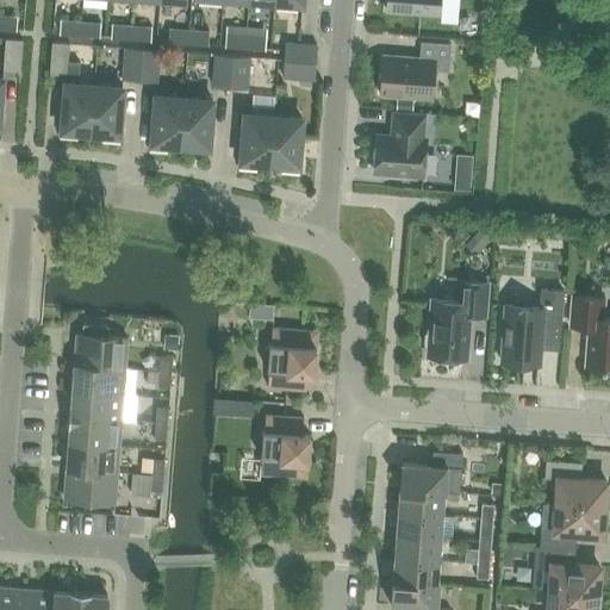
[(387,0),(387,11),(440,14),(440,0),(387,0)]
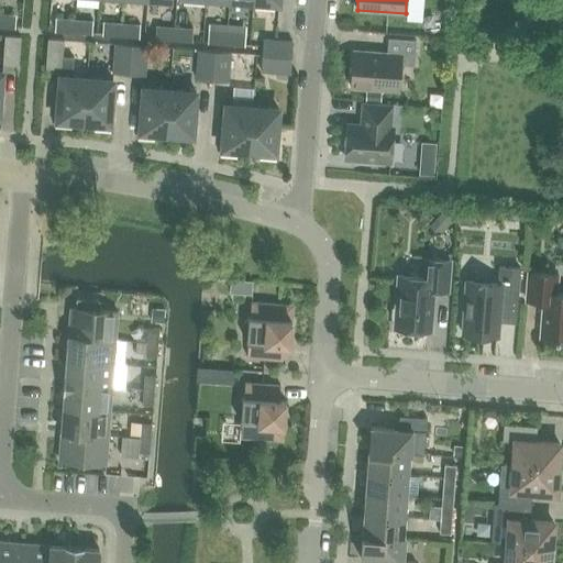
[(0,14),(0,26),(15,28),(17,15),(0,14)]
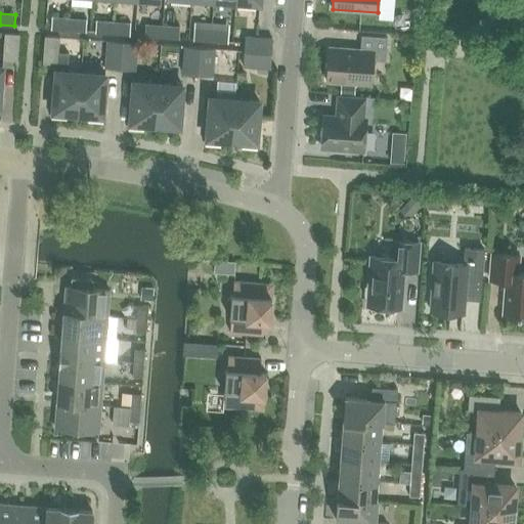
[(51,29),(69,30),(69,18),(52,17),(51,29)]
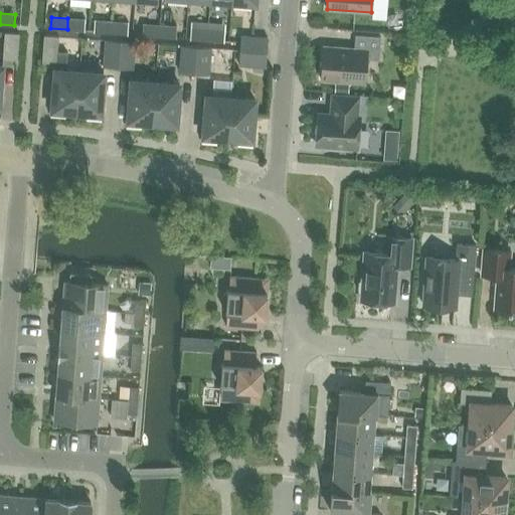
[(67,18),(67,29),(84,31),(86,20),(67,18)]
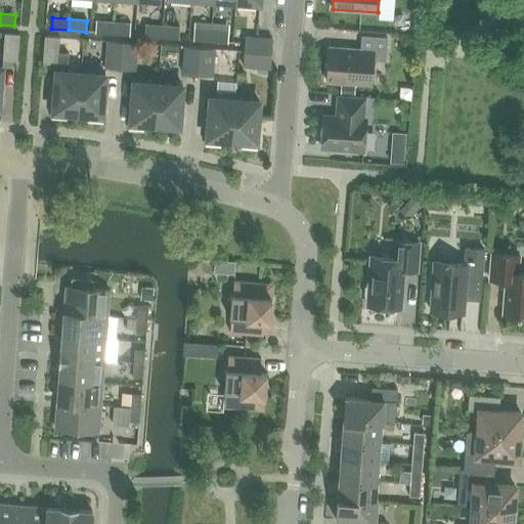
[(95,32),(113,34),(114,23),(96,20),(95,32)]
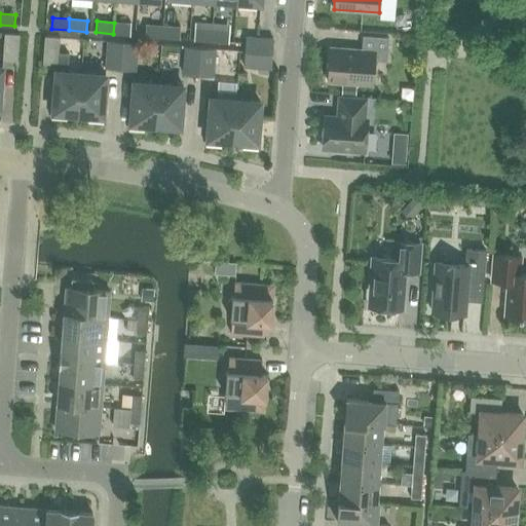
[(114,23),(113,34),(130,35),(132,24),(114,23)]
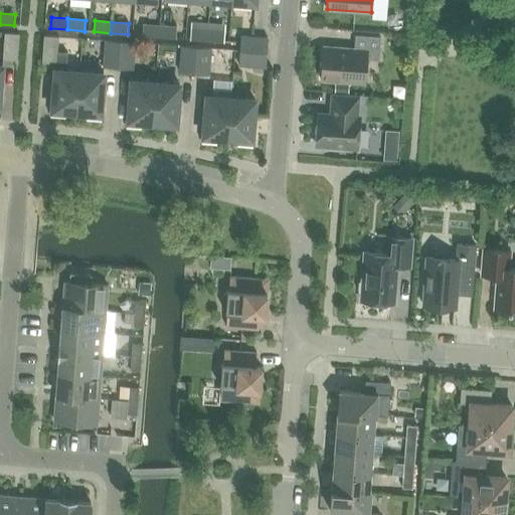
[(143,24),(142,35),(159,36),(160,25),(143,24)]
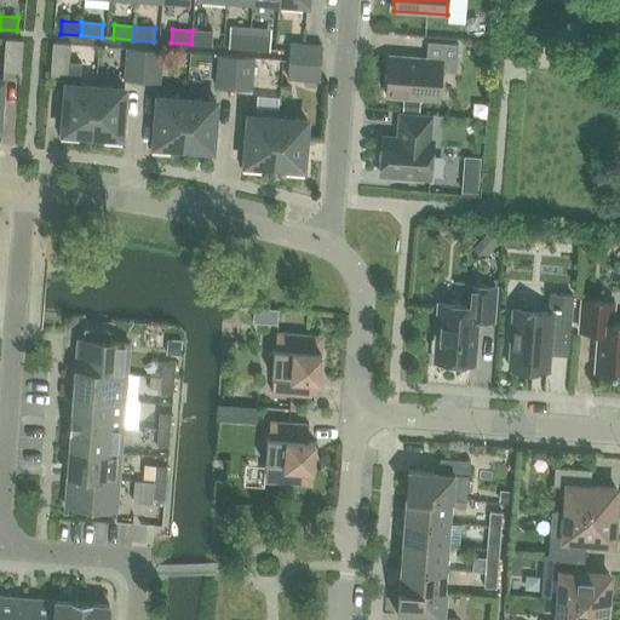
[(193,30),(191,44),(212,46),(213,33),(193,30)]
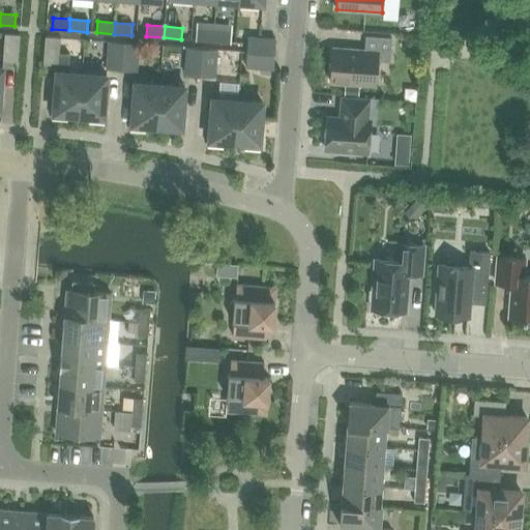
[(196,40),(213,41),(214,30),(197,29),(196,40)]
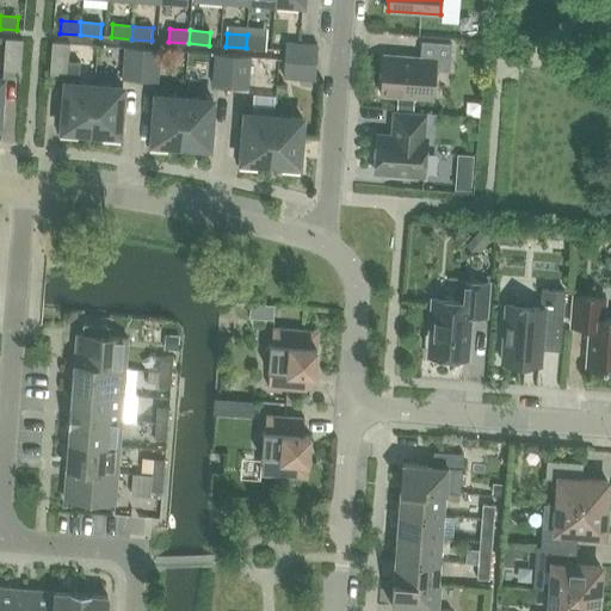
[(247,35),(246,48),(266,49),(267,36),(247,35)]
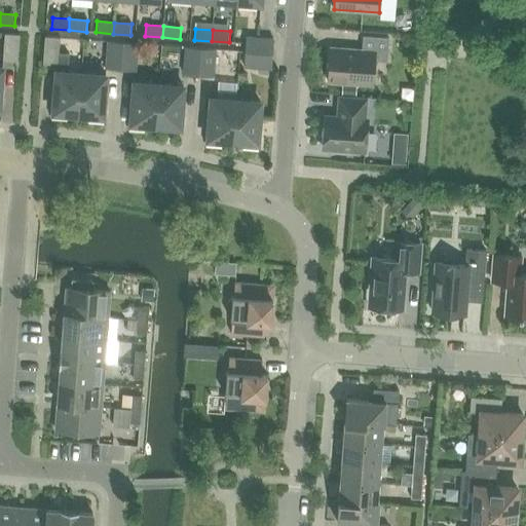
[(17,62),(20,35),(5,33),(3,61),(17,62)]
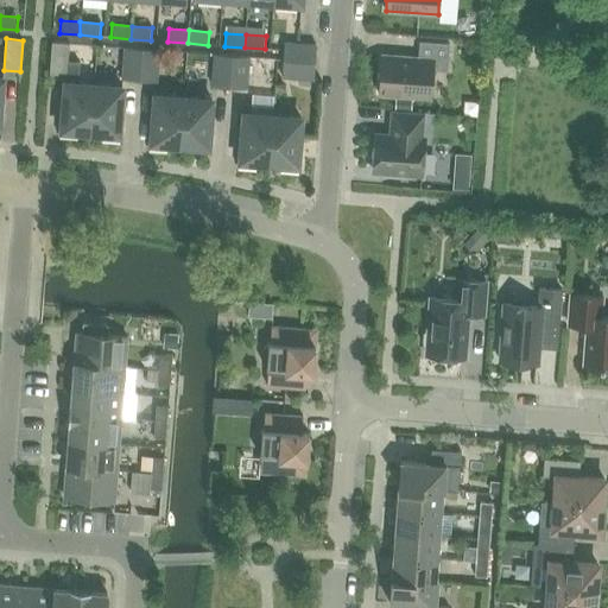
[(90,132),(94,86),(78,83),(80,63),(68,62),(69,44),(52,42),(50,74),(67,75),(62,124),(59,124),(58,134),(78,135),(78,132),(90,132)]
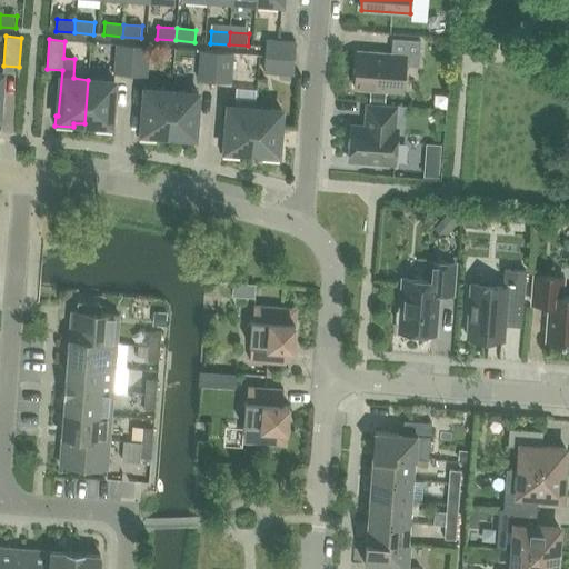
[(355,89),(403,92),(406,66),(419,67),(421,41),(392,39),(391,55),(358,51),(355,89)]
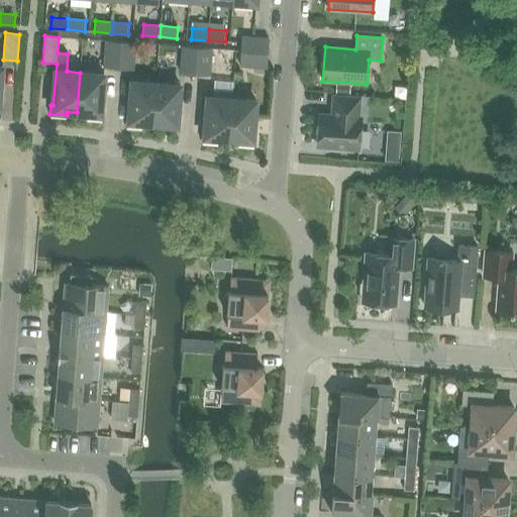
[(242,36),(241,50),(268,54),(269,38),(242,36)]
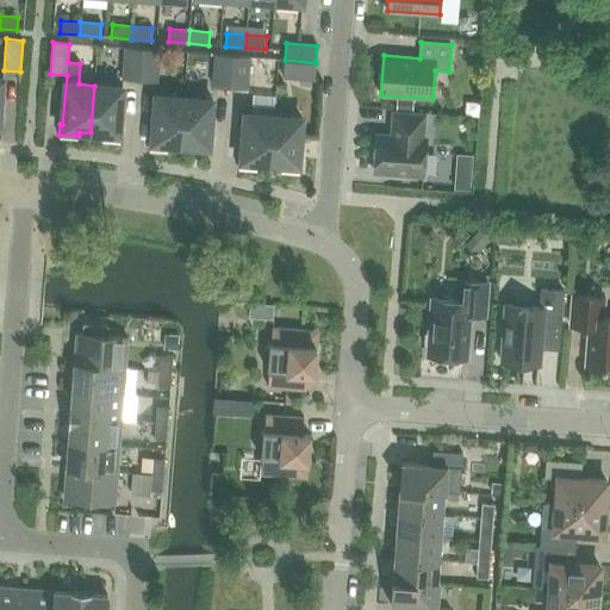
[(123,80),(139,81),(142,49),(125,48),(123,80)]
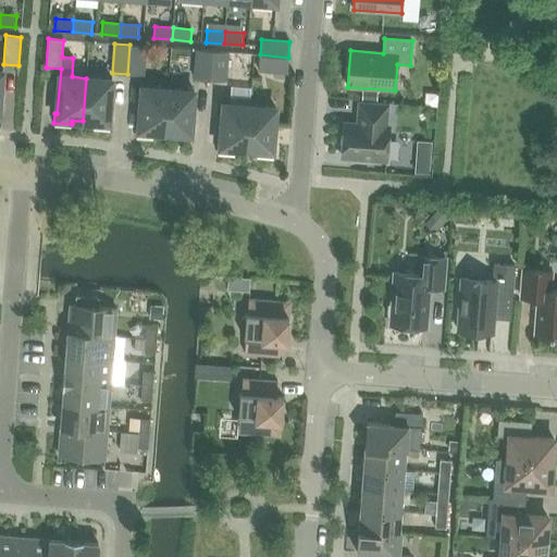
[(127,74),(144,75),(146,46),(130,45),(127,74)]
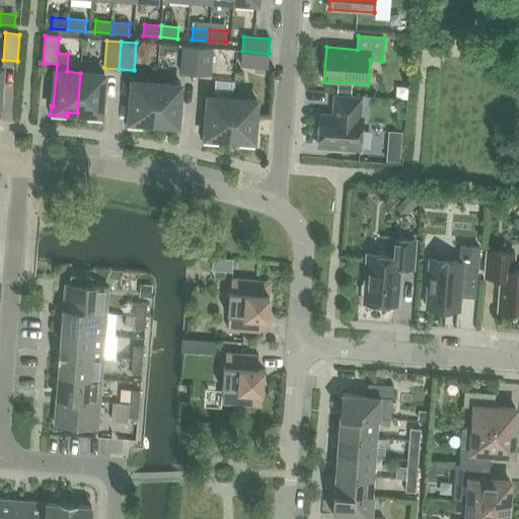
[(198,48),(183,47),(181,73),(196,74),(198,48)]
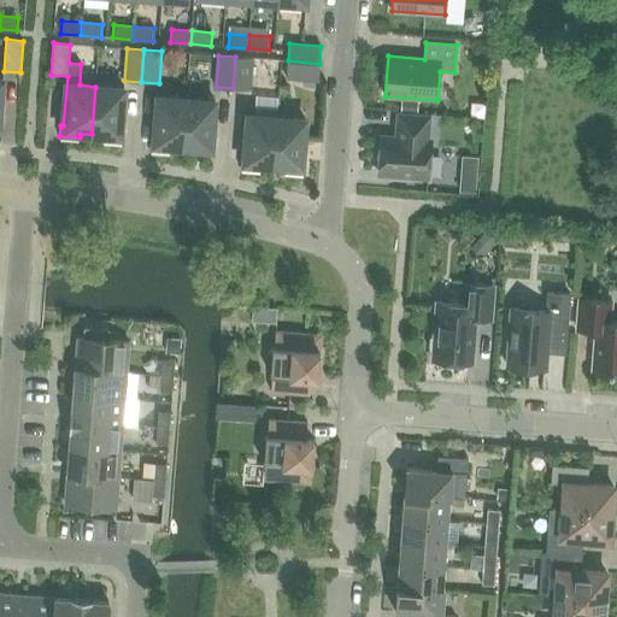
[(235,57),(233,88),(251,90),(253,58),(235,57)]
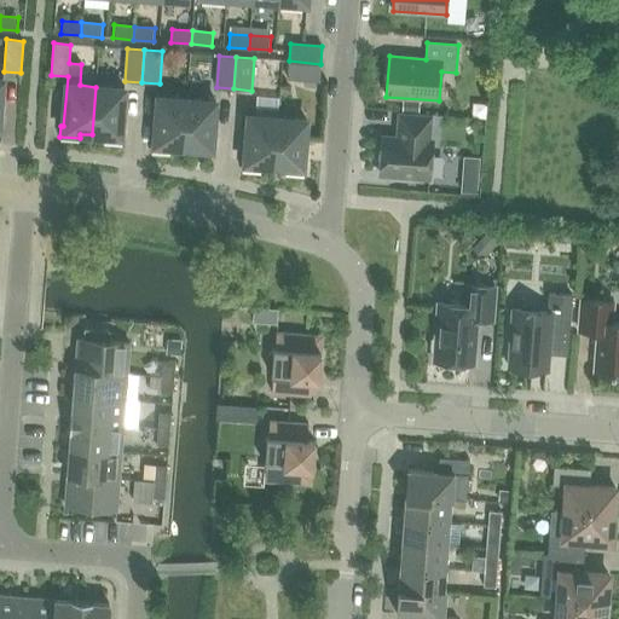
[(320,64),(289,61),(288,79),(319,81),(320,64)]
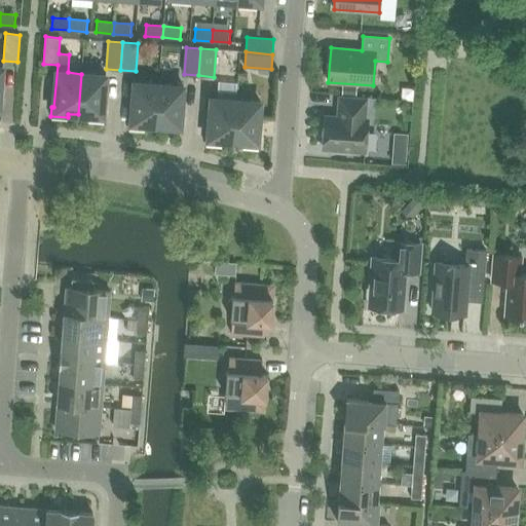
[(106,75),(81,74),(78,114),(88,115),(87,119),(105,120),(106,111),(103,111),(106,75)]
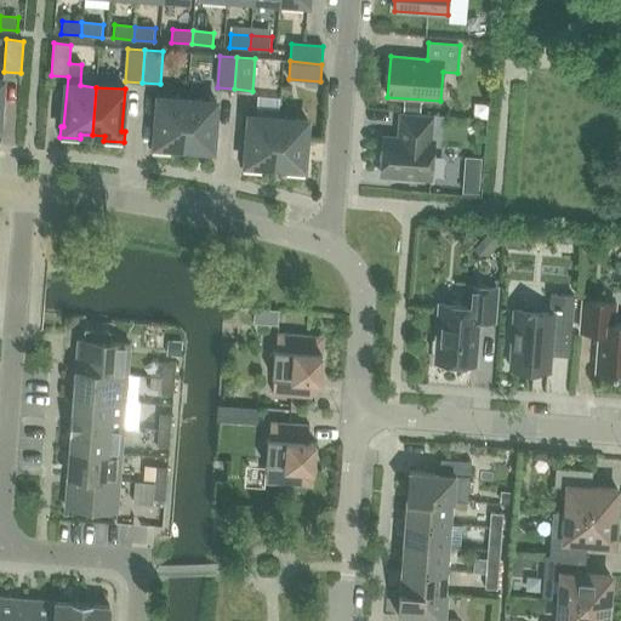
[(172,147),(183,148),(187,100),(159,97),(155,140),(153,140),(152,151),(171,152),(172,147)]
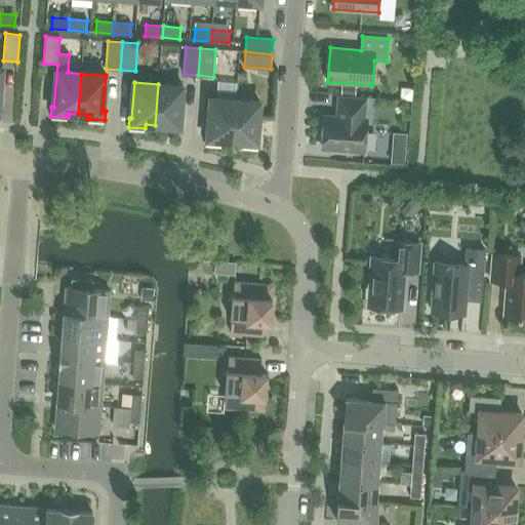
[(165,130),(182,131),(183,122),(180,121),(183,86),(158,84),(155,125),(165,126),(165,130)]
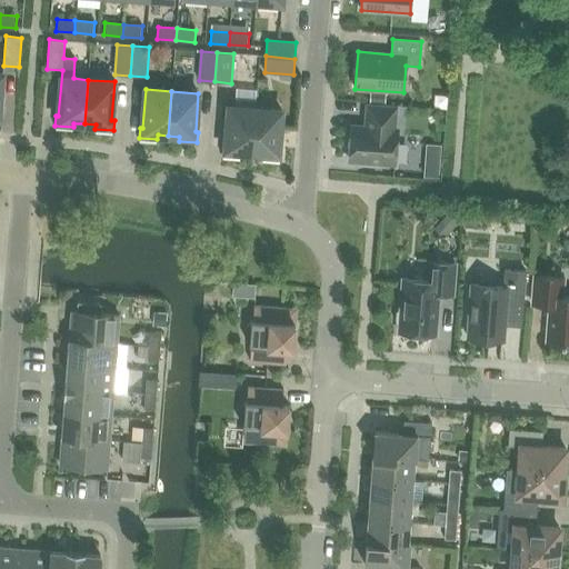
[(222,155),(241,157),(241,152),(251,152),(256,109),(257,102),(236,100),(235,107),(228,107),(226,145),(223,145),(222,155)]
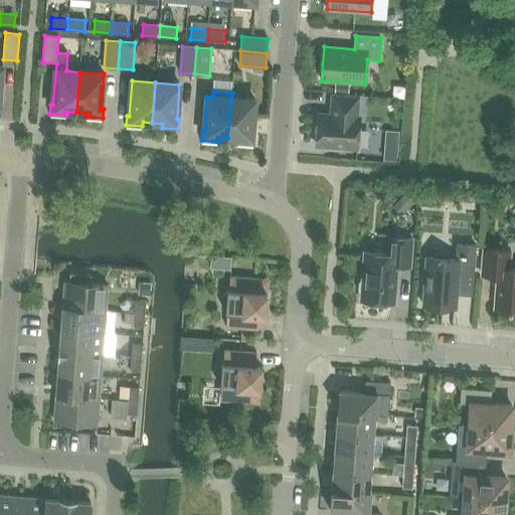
[(358,118),(359,97),(332,95),(331,109),(336,109),(335,116),(318,115),(316,145),(357,148),(360,118),(358,118)]
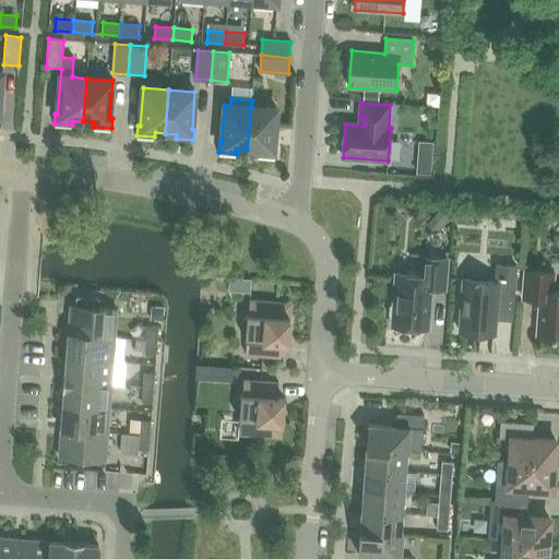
[(276,108),(251,107),(247,150),(258,151),(258,155),(275,156),(276,146),(274,146),(276,108)]
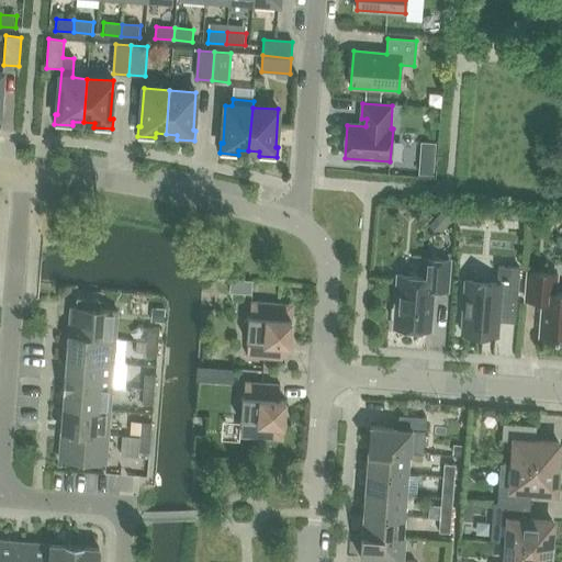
[(420,142),(418,173),(434,175),(436,143),(420,142)]
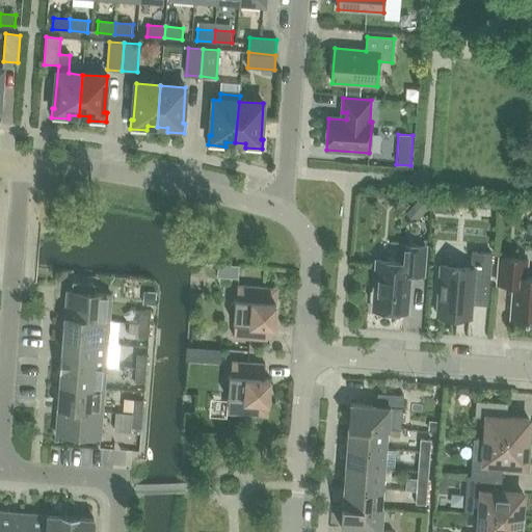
[(371,292),(370,301),(373,304),(373,311),(407,313),(409,274),(423,275),(425,246),(402,244),(401,262),(377,261),(375,288),(371,292)]
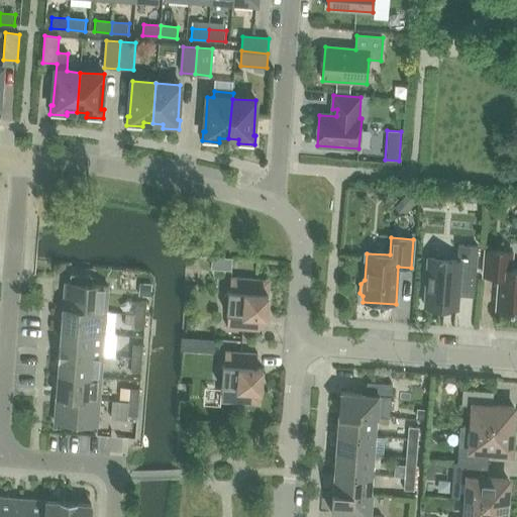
[(424,307),(457,309),(458,295),(474,296),(478,246),(458,245),(457,261),(428,259),(424,307)]
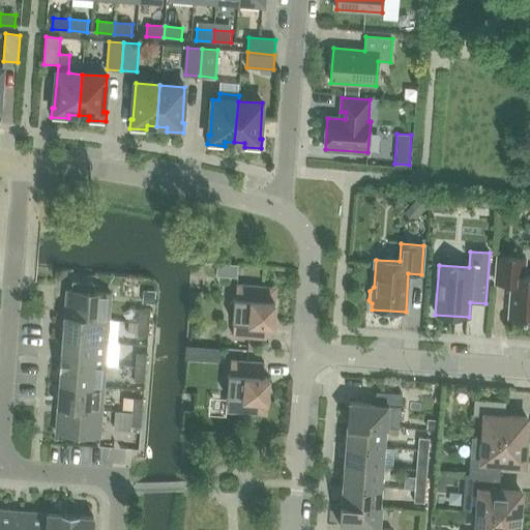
[(509,320),(529,321),(529,276),(524,276),(525,259),(498,257),(496,283),(512,284),(509,320)]
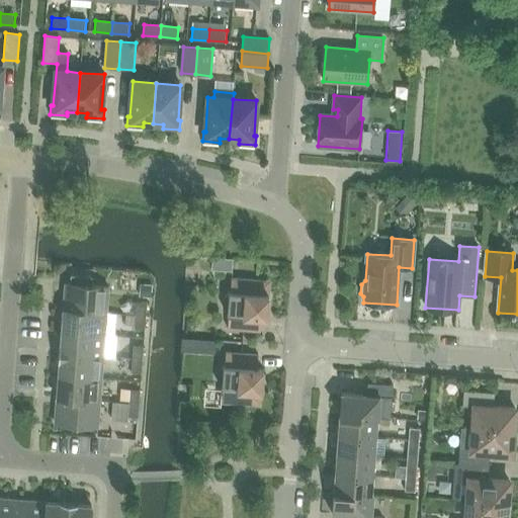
[(65,284),(63,310),(106,314),(108,287),(90,285),(91,278),(71,276),(71,284),(65,284)]
